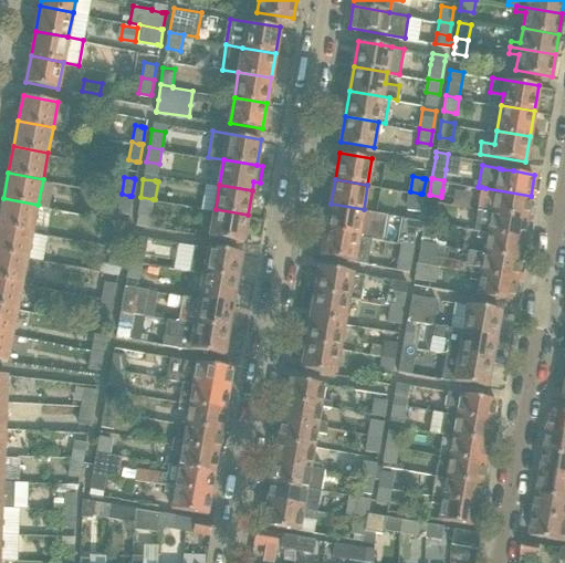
[(481,187),(478,208),(491,210),(527,216),(531,196),(485,188),(481,187)]
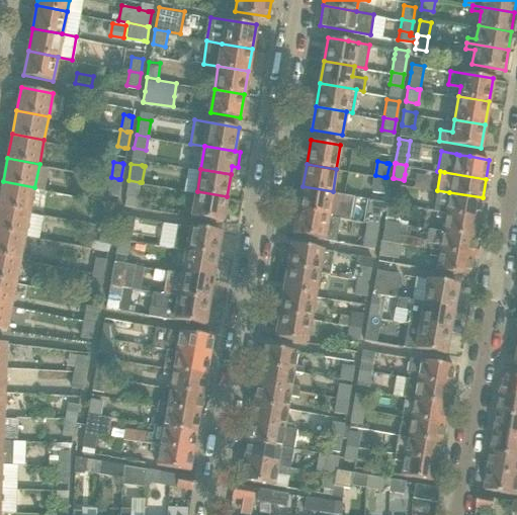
[(430,186),(430,174),(416,173),(415,185),(430,186)]
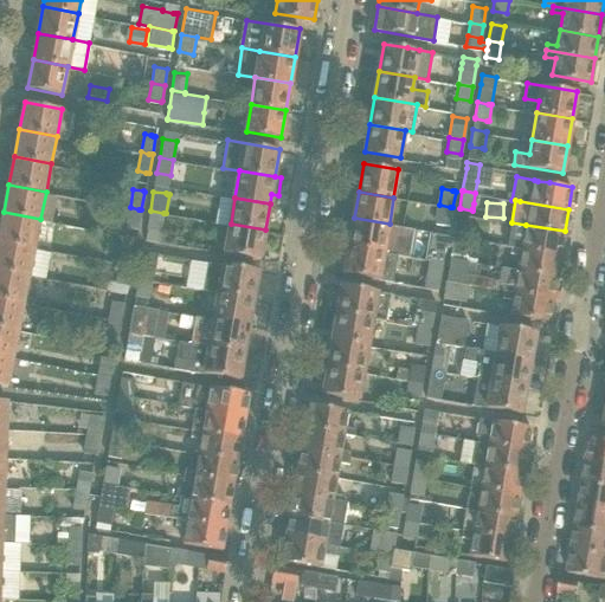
[(436,219),(436,222),(449,224),(450,225),(452,207),(451,207),(450,207),(439,205),(436,219)]
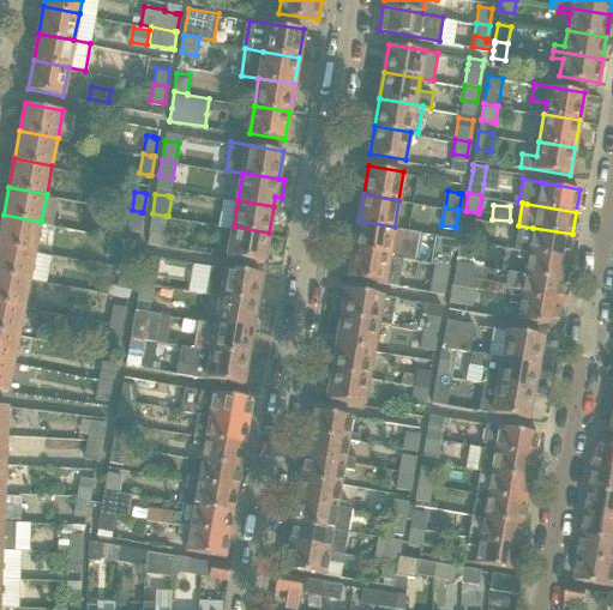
[(132,210),(128,228),(140,230),(143,212),(142,212),(140,212),(132,210)]
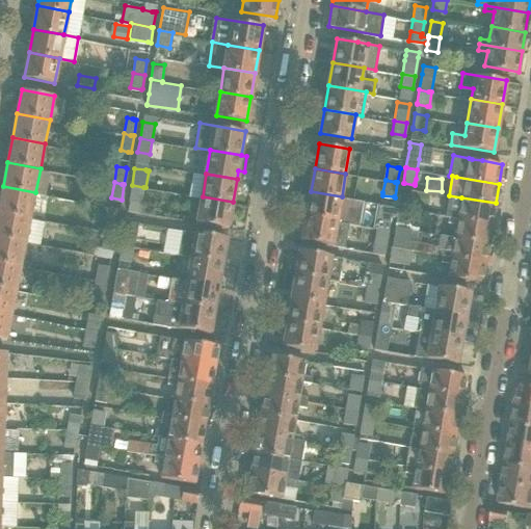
[(130,199),(128,210),(143,213),(145,203),(141,202),(141,201),(143,187),(132,185),(129,199),(130,199)]
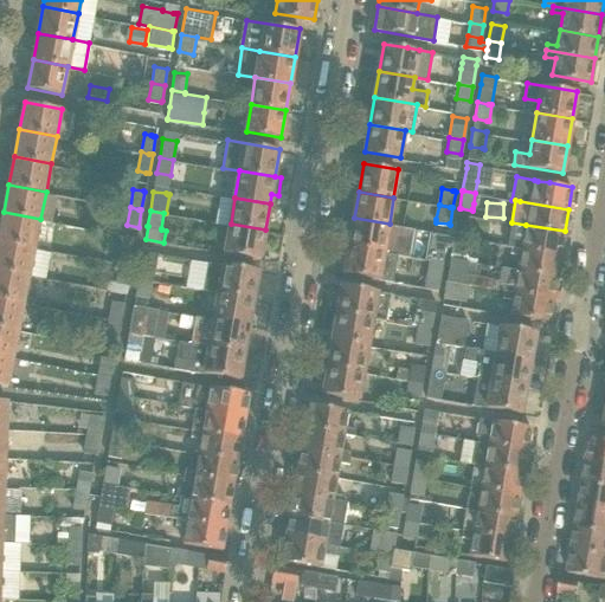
[(4,212),(0,228),(0,239),(36,246),(40,219),(4,212)]
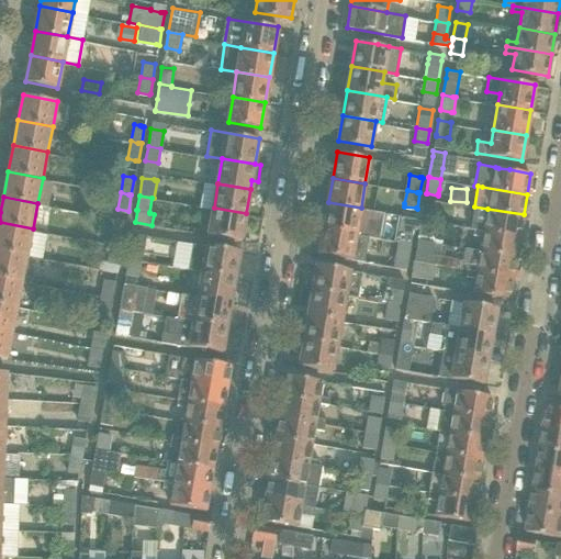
[(328,202),(324,226),(357,233),(361,208),(328,202)]
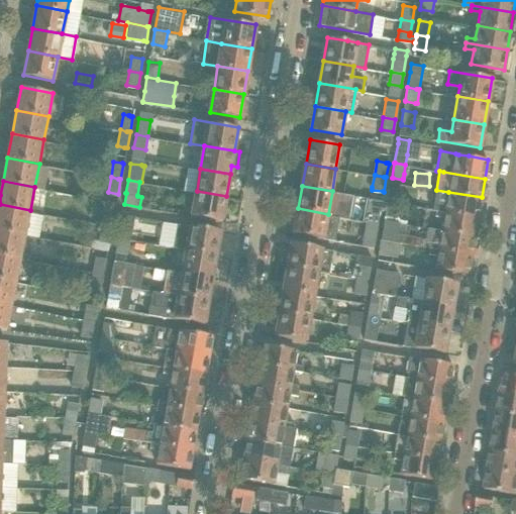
[(391,187),(388,201),(399,203),(401,189),(391,187)]
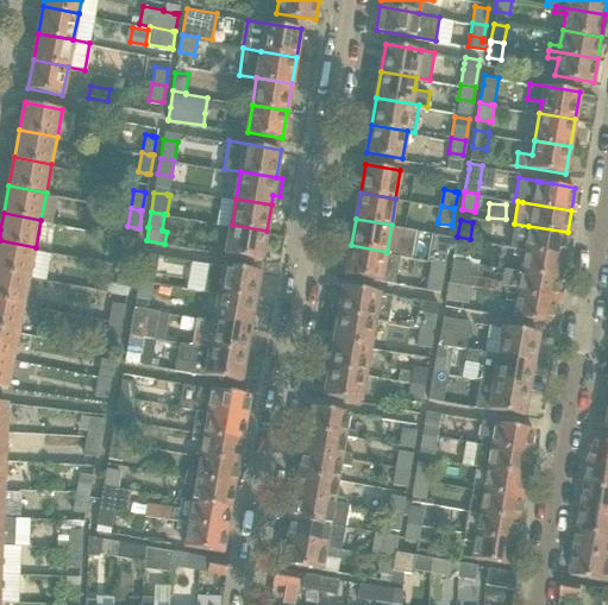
[(511,245),(515,246),(564,254),(568,232),(528,226),(514,224),(511,245)]
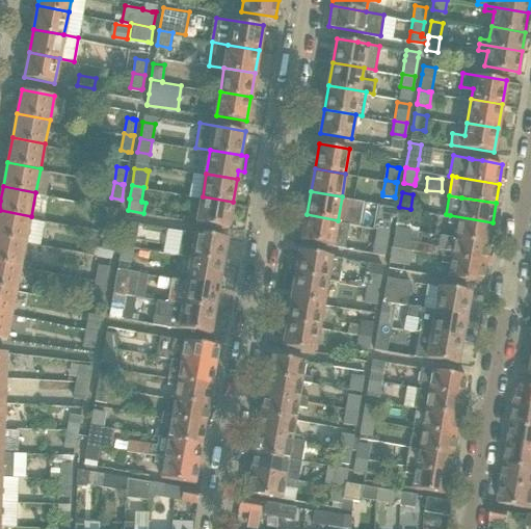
[(233,202),(203,196),(198,221),(229,227),(233,202)]
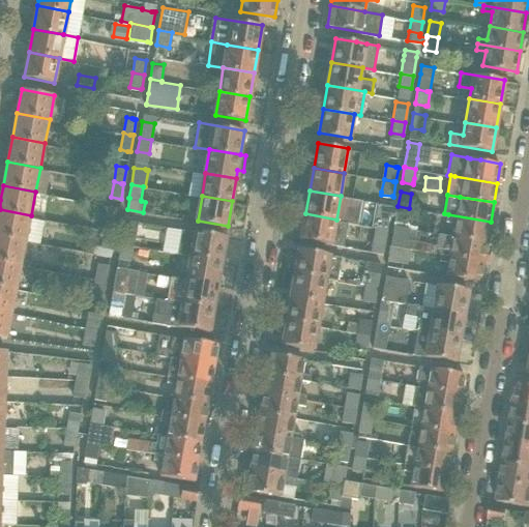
[(379,207),(376,226),(387,228),(389,215),(389,214),(397,215),(398,206),(391,205),(380,203),(379,207)]
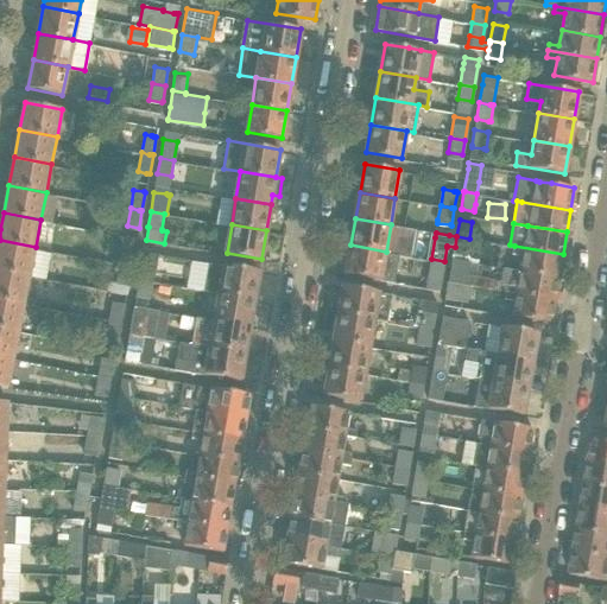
[(455,247),(454,253),(467,255),(469,239),(456,236),(455,247)]
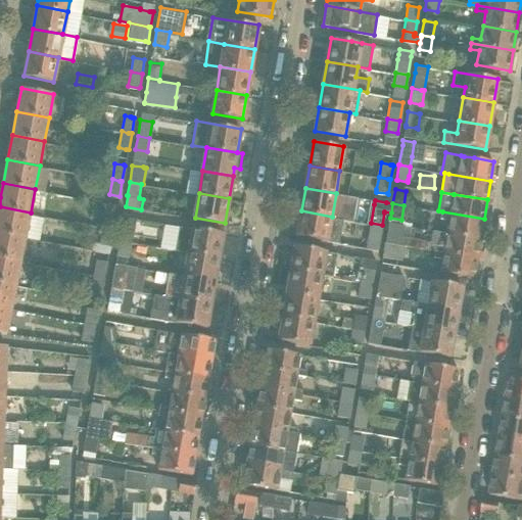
[(0,206),(0,231),(26,237),(31,213),(0,206)]
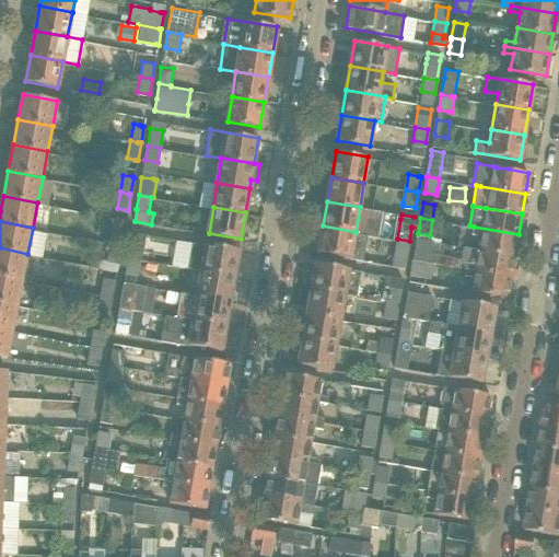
[(356,232),(323,225),(318,252),(362,259),(367,233),(356,232)]
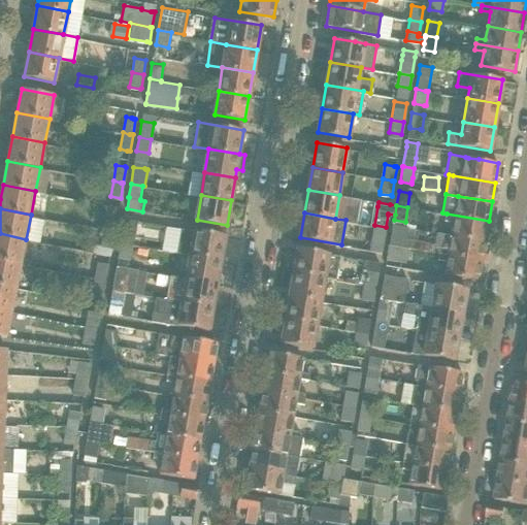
[(107,214),(104,229),(111,230),(113,231),(114,231),(118,215),(117,215),(107,214)]
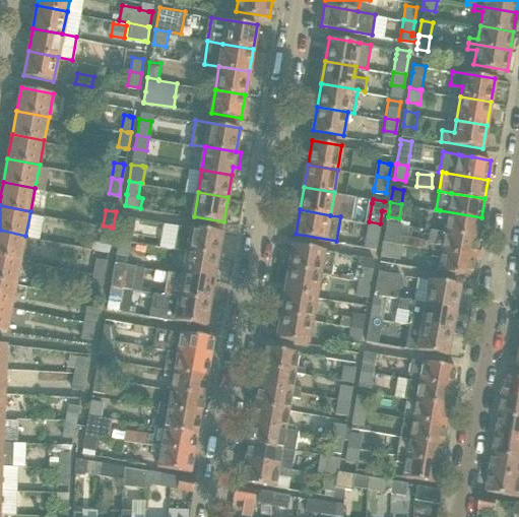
[(447,217),(445,231),(477,237),(481,217),(440,210),(439,216),(447,217)]
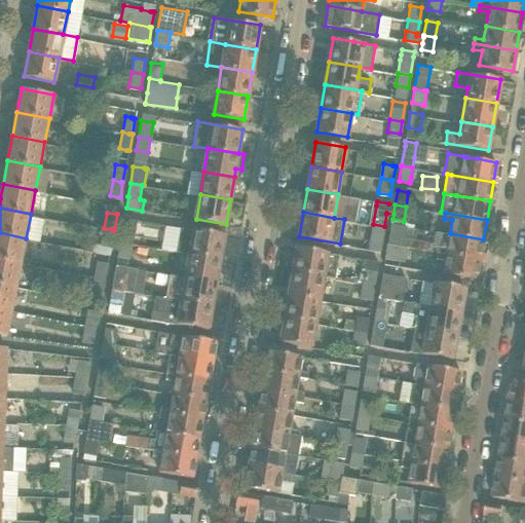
[(122,224),(120,240),(132,243),(135,226),(122,224)]
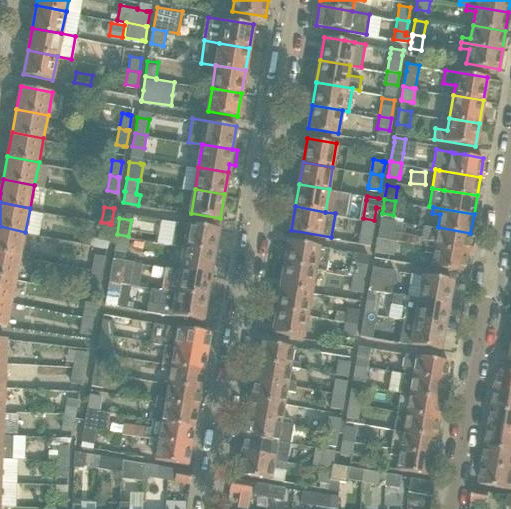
[(171,241),(173,219),(160,218),(158,240),(171,241)]
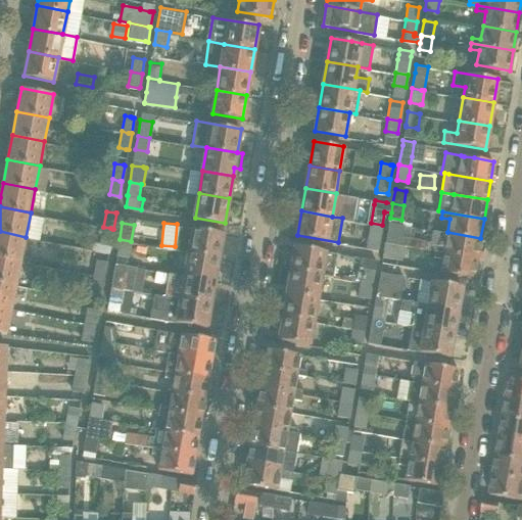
[(367,246),(366,247),(378,249),(378,248),(380,237),(382,225),(371,223),(367,246)]
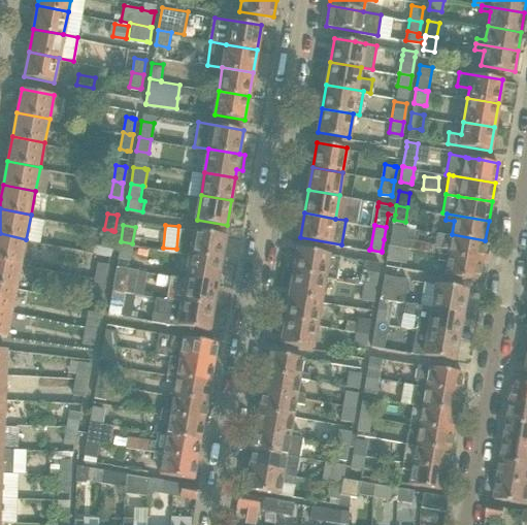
[(393,226),(390,243),(401,245),(404,247),(406,234),(407,227),(393,225),(393,226)]
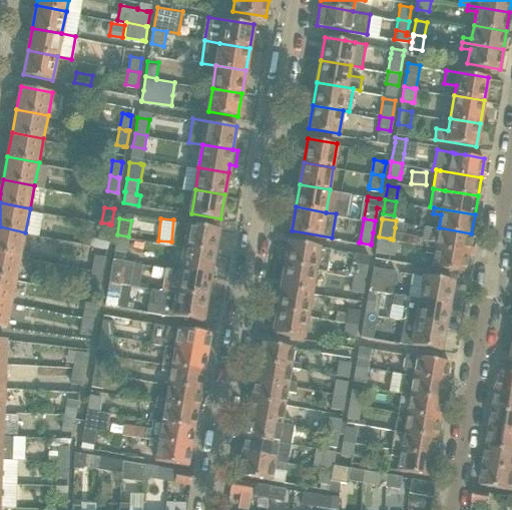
[(172,244),(185,246),(214,251),(218,228),(176,220),(172,244)]
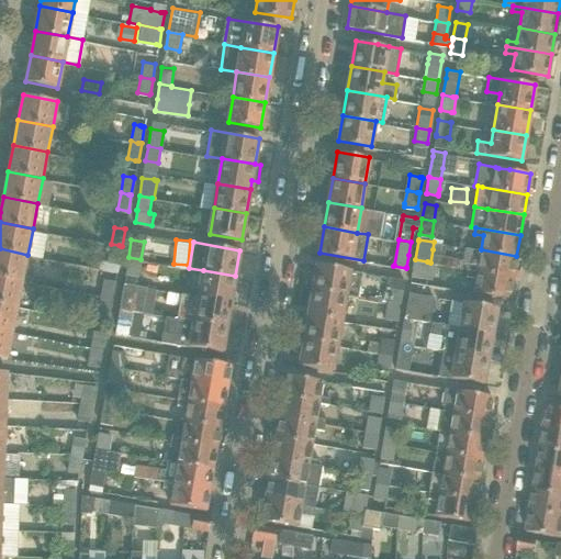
[(111,244),(108,261),(119,264),(122,246),(121,246),(119,245),(111,244)]
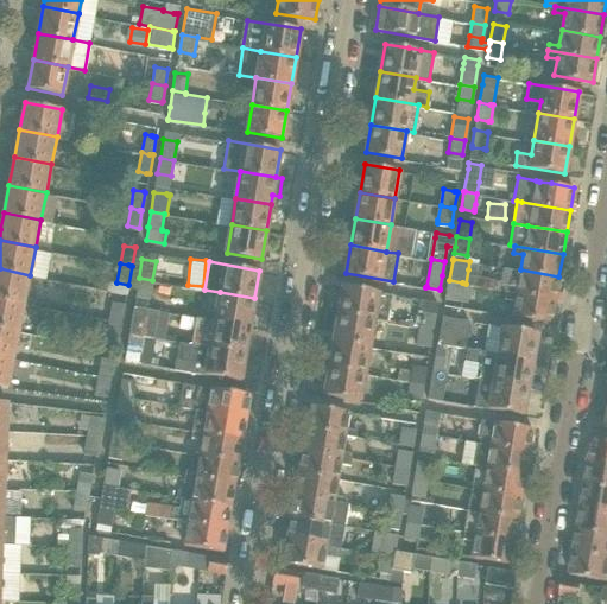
[(504,267),(500,290),(507,291),(555,299),(558,277),(520,269),(504,267)]
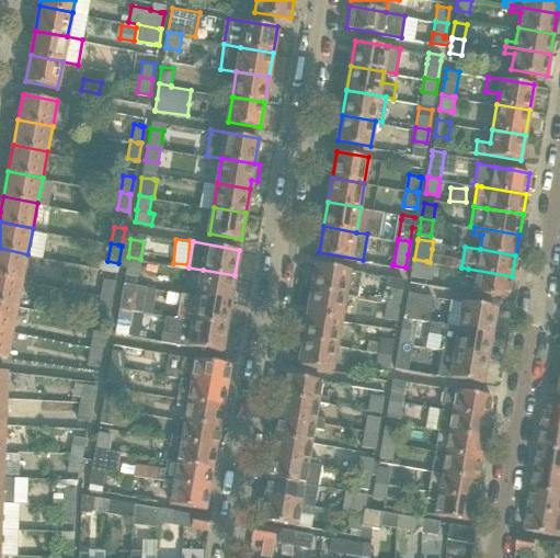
[(0,248),(0,275),(23,280),(27,254),(0,248)]
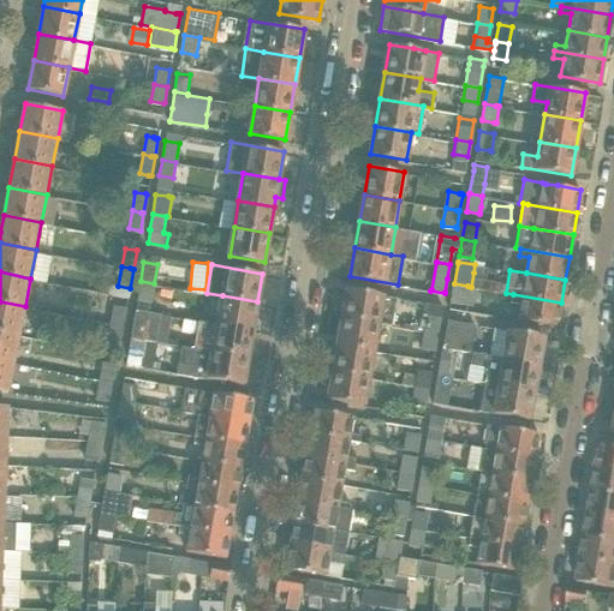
[(137,298),(137,299),(151,301),(151,300),(154,283),(141,281),(137,298)]
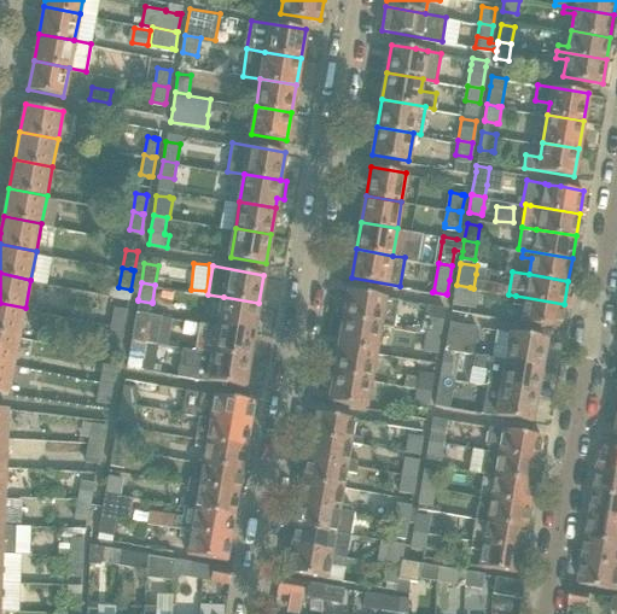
[(457,285),(454,303),(469,305),(471,305),(472,305),(475,305),(476,307),(478,288),(477,288),(473,288),(470,287),(457,285)]
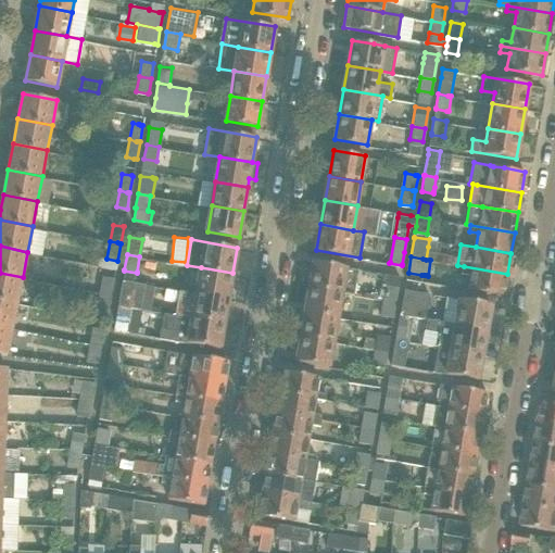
[(314,261),(310,286),(342,291),(354,293),(358,268),(314,261)]
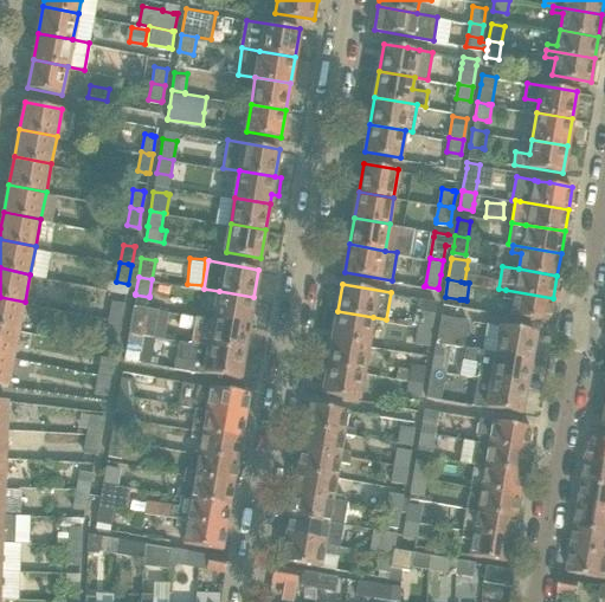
[(553,298),(506,290),(504,297),(514,298),(512,314),(549,321),(553,298)]
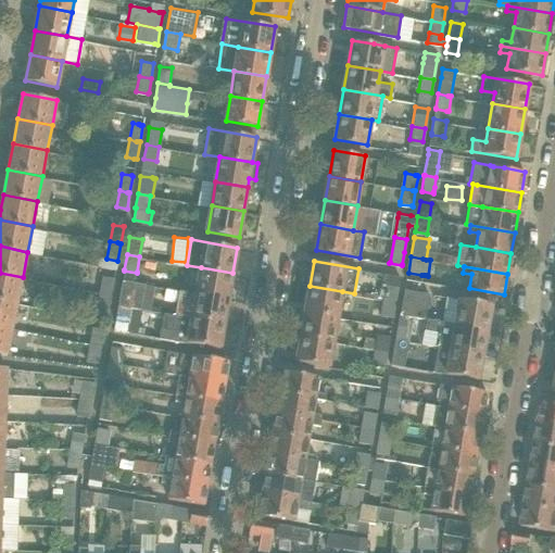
[(201,267),(197,292),(228,298),(232,273),(201,267)]
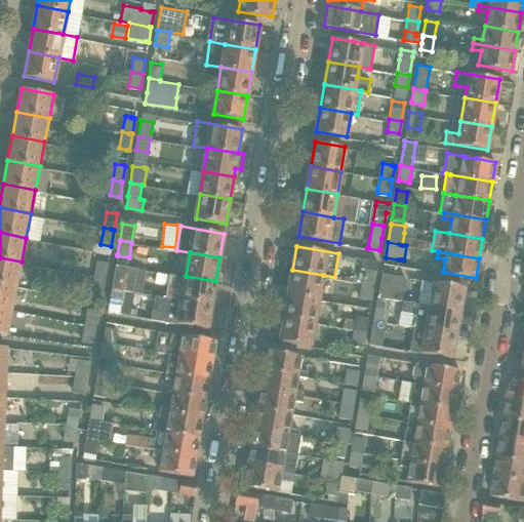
[(0,257),(0,282),(16,285),(22,262),(0,257)]
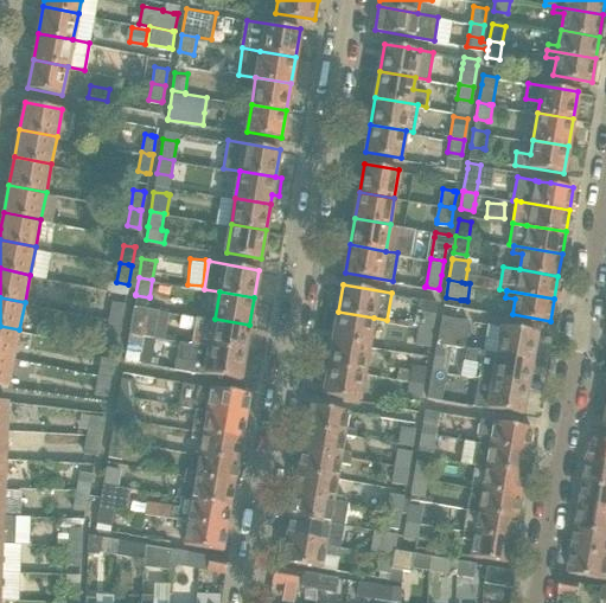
[(421,303),(418,326),(433,328),(438,301),(437,301),(422,299),(421,303)]
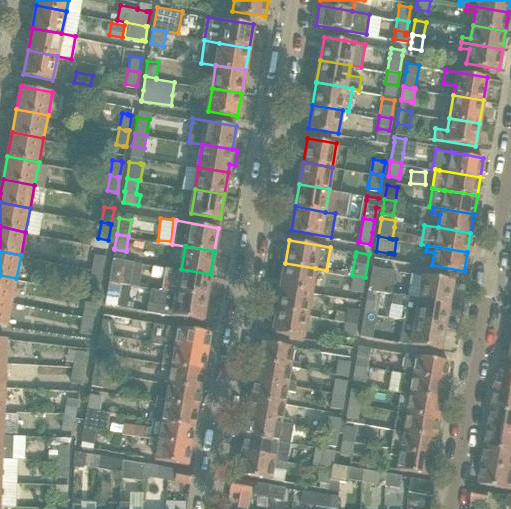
[(95,254),(92,269),(99,270),(101,271),(102,271),(105,256),(104,255),(95,254)]
